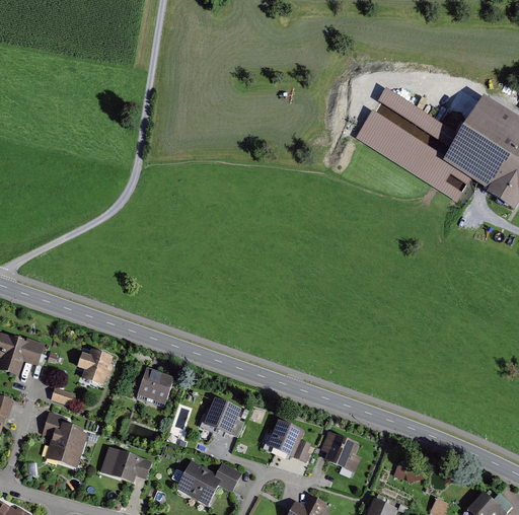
[(518,201),(518,123),(479,98),(442,158),(516,206),(518,201)]
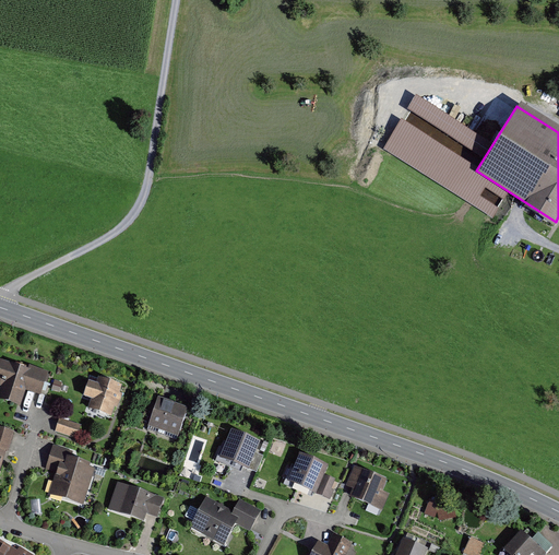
[(47,369),(0,358),(0,382),(1,384),(0,387),(0,398),(19,404),(24,388),(40,393),(47,369)]
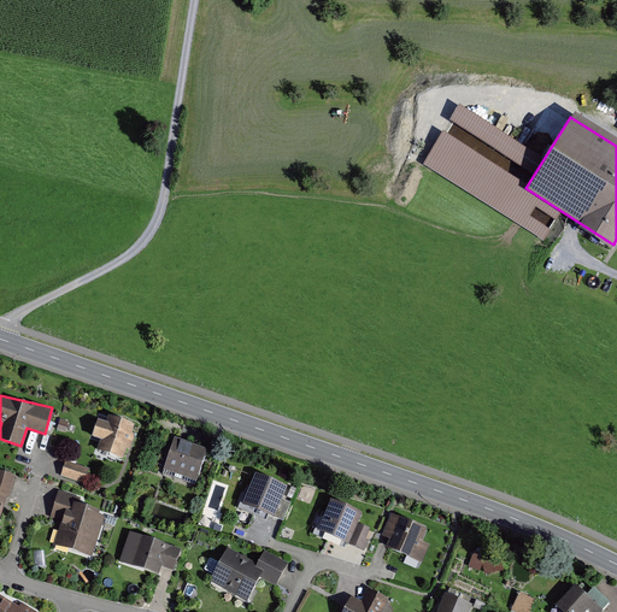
[(104,422),(94,418),(89,435),(98,439),(95,449),(122,459),(125,447),(129,447),(134,431),(130,431),(133,423),(106,415),(104,422)]
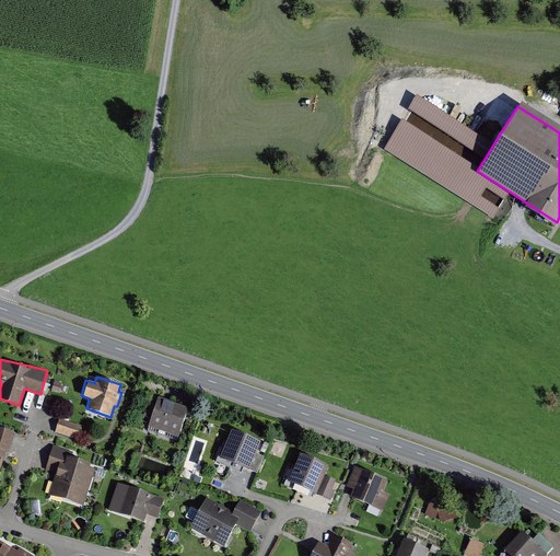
[(188,407),(156,396),(148,425),(178,436),(188,407)]
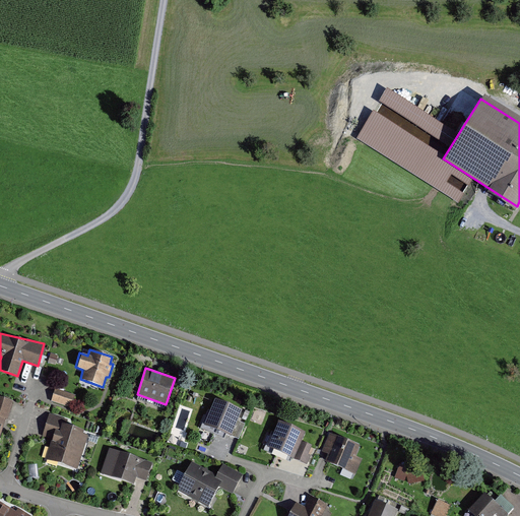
[(74,393),(55,388),(52,400),(69,406),(74,393)]
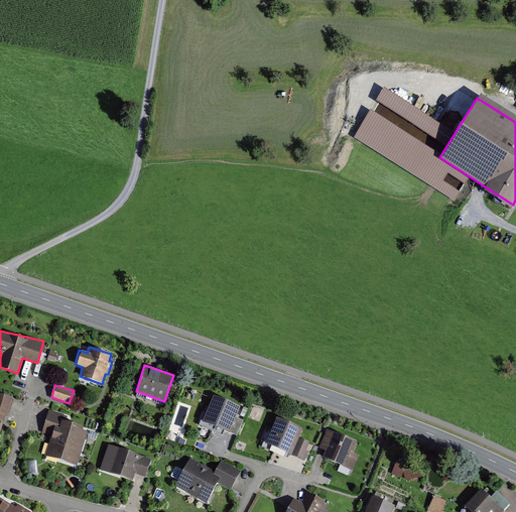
[(0,434),(13,396),(0,392),(0,434)]
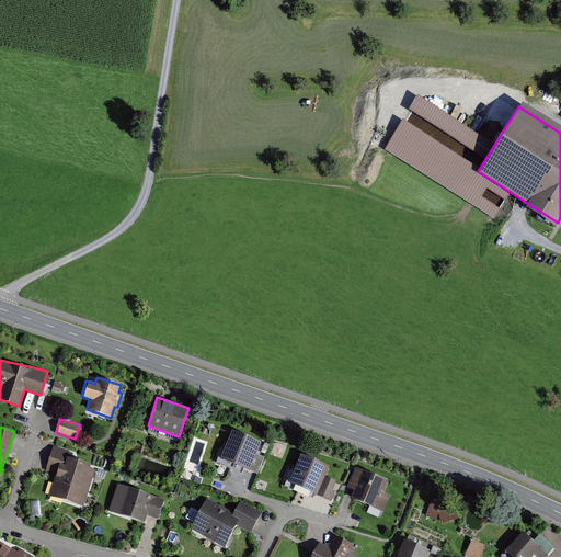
[(260,441),(228,430),(218,459),(248,472),(260,441)]
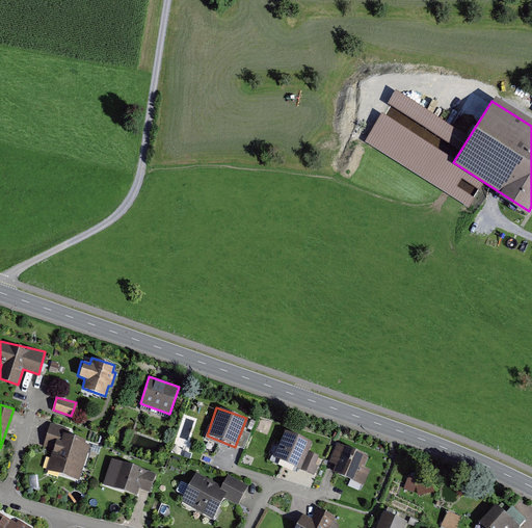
[(67,426),(51,422),(45,444),(54,447),(46,467),(78,479),(90,445),(63,436),(67,426)]
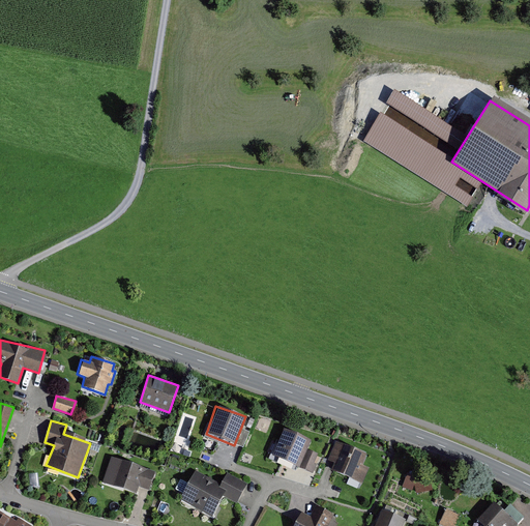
[(310,440),(281,429),(270,456),(314,472),(318,463),(314,461),(318,453),(306,447),(310,440)]
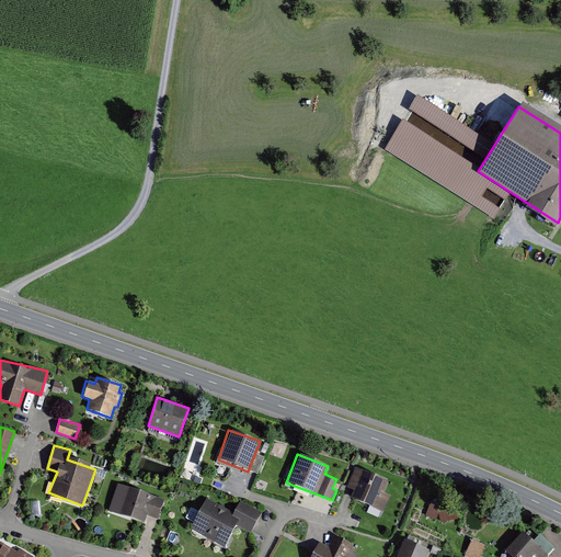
[(387,479),(355,465),(346,486),(354,488),(350,497),(386,510),(391,493),(382,490),(387,479)]
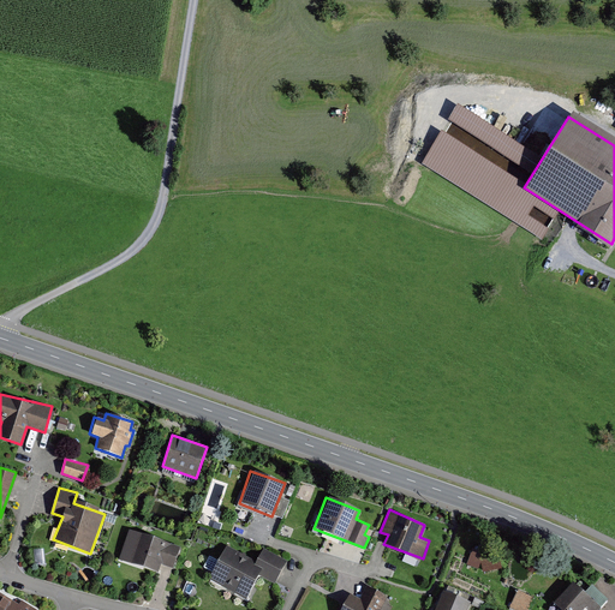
[(180,548),(138,532),(127,562),(154,572),(157,562),(172,568),(180,548)]
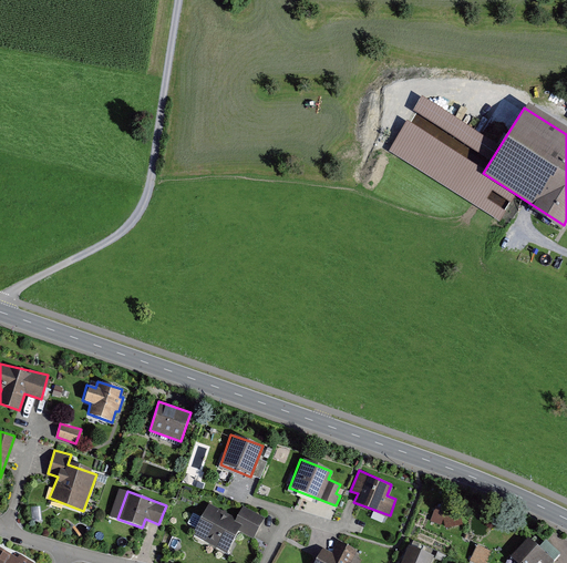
[(195,531),(227,549),(239,528),(255,536),(264,518),(245,508),(240,515),(210,502),(195,531)]
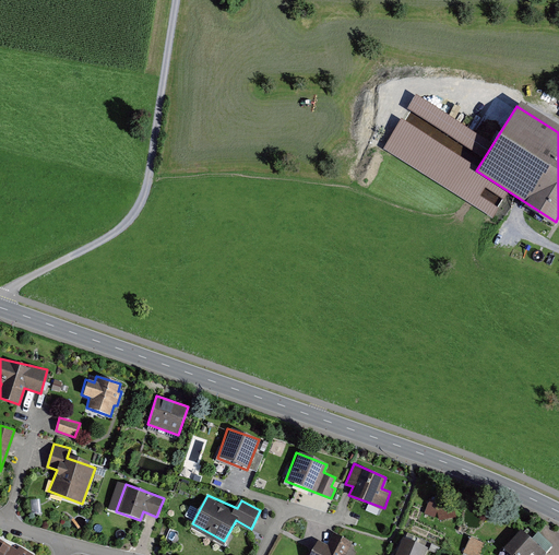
[(540,554),(544,552),(519,529),(503,546),(512,554),(540,554)]
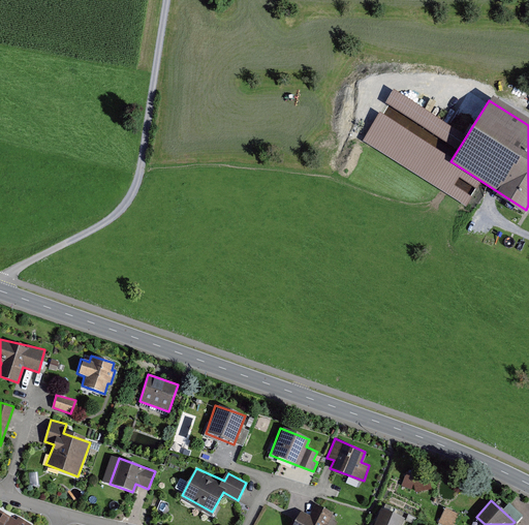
[(309,514),(301,510),(291,524),(331,524),(327,523),(334,512),(315,502),(309,514)]
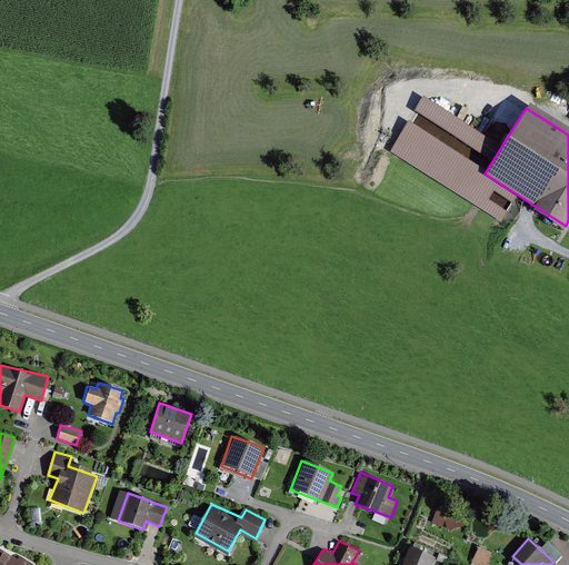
[(489,564),(496,551),(480,545),(473,559),(485,564),(489,564)]
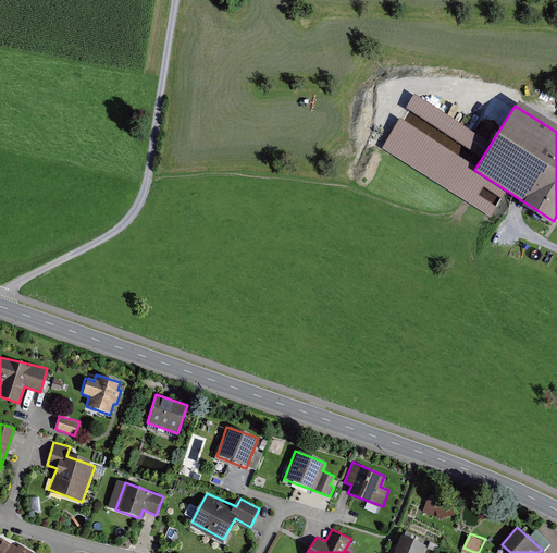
[(421,552),(424,545),(400,535),(392,552),(421,552)]
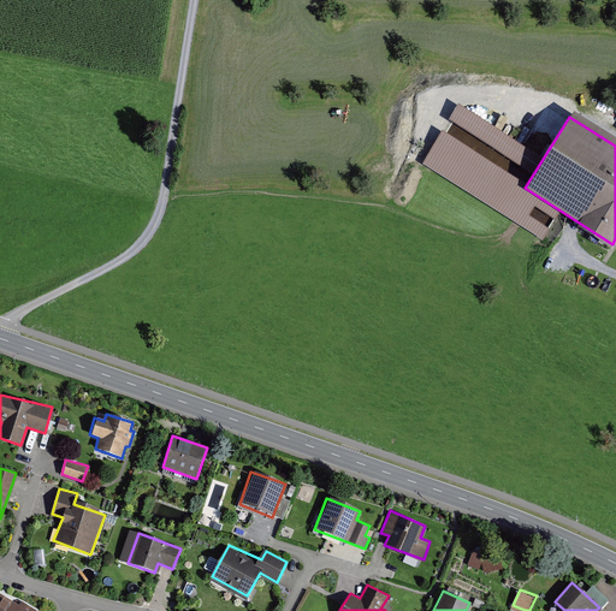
[(19,605),(0,594),(0,610),(41,610),(42,610),(23,599),(19,605)]
